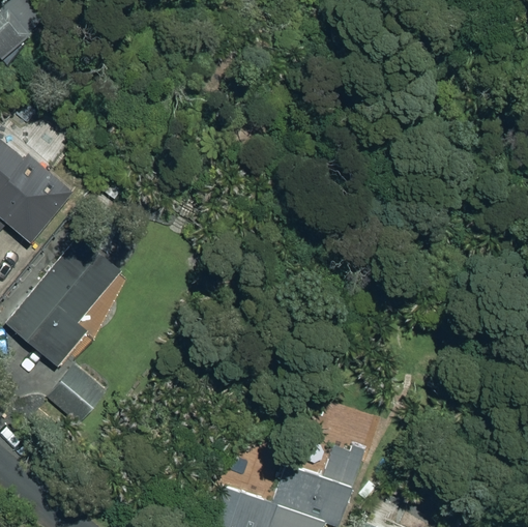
[(0,55),(31,29),(9,4),(2,9),(0,6),(0,55)]
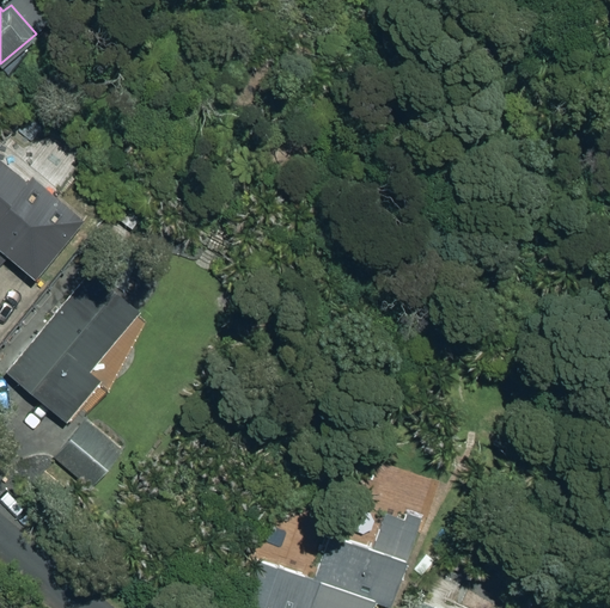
[(0,266),(10,256),(36,277),(86,216),(35,174),(29,182),(0,160),(0,266)]
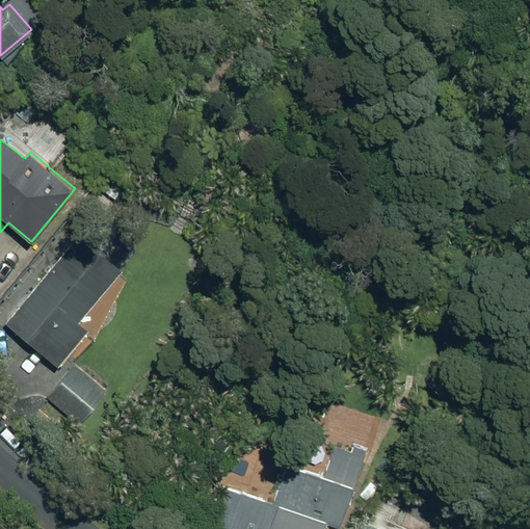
[(8,320),(61,364),(91,327),(81,319),(124,268),(82,233),(8,320)]
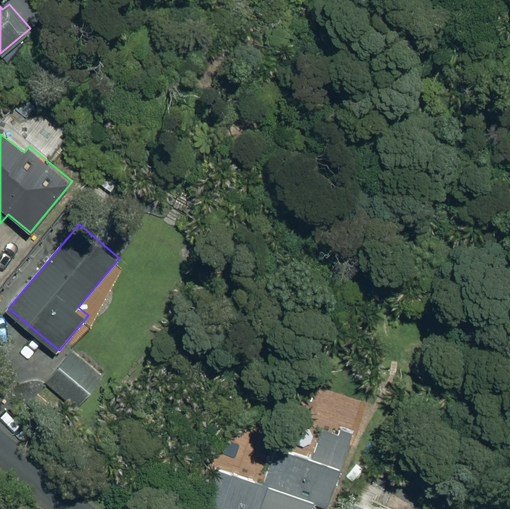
[(39,383),(71,409),(97,377),(65,351),(39,383)]
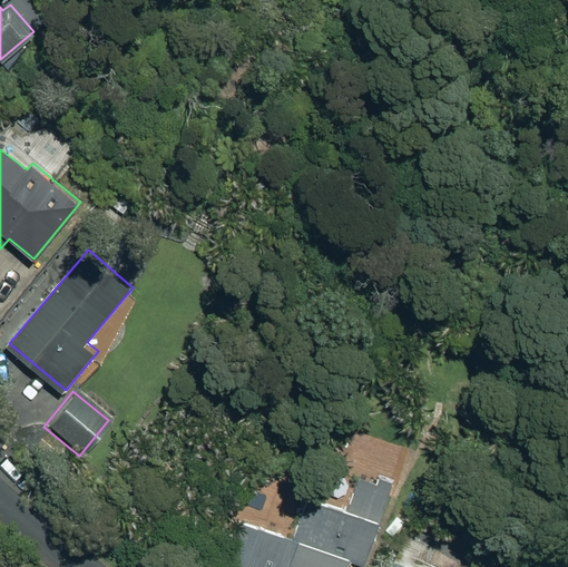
[(363,566),(392,484),(380,479),(379,485),(363,480),(350,516),(309,501),(294,543),(237,522),(223,566),(348,566),(351,563),(360,566),(363,566)]
